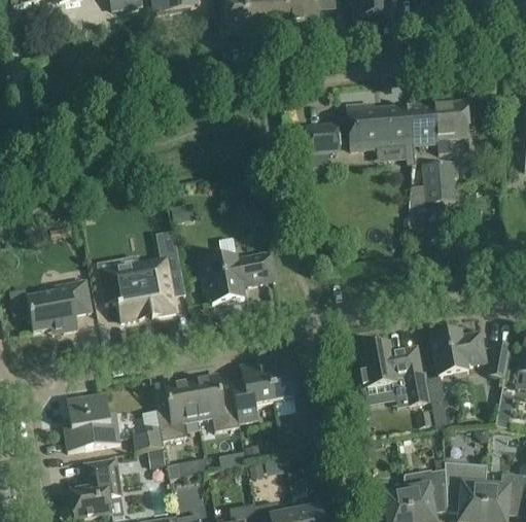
[(111,0),(113,9),(142,4),(141,0),(111,0)]
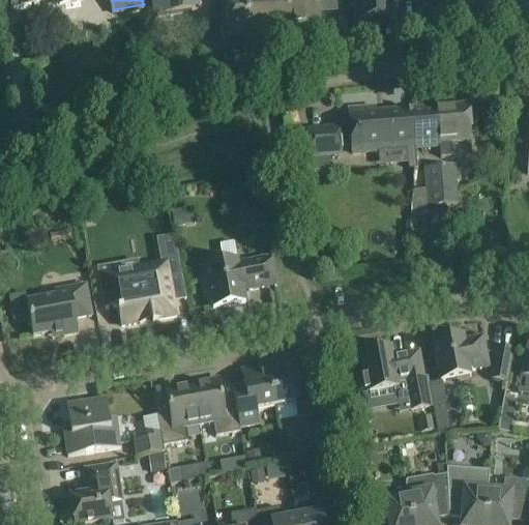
[(155,0),(157,12),(199,6),(198,0),(155,0)]
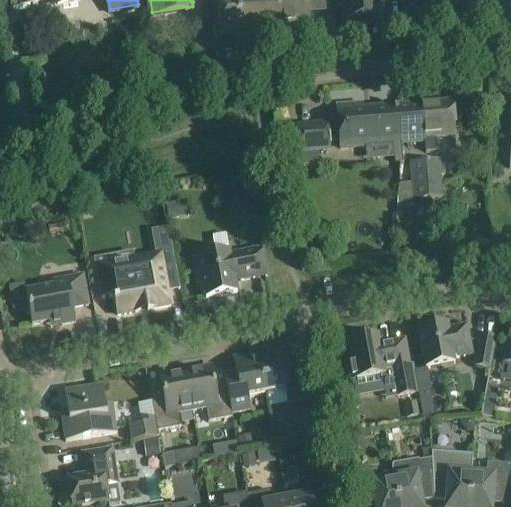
[(265,24),(263,0),(219,0),(222,28),(265,24)]
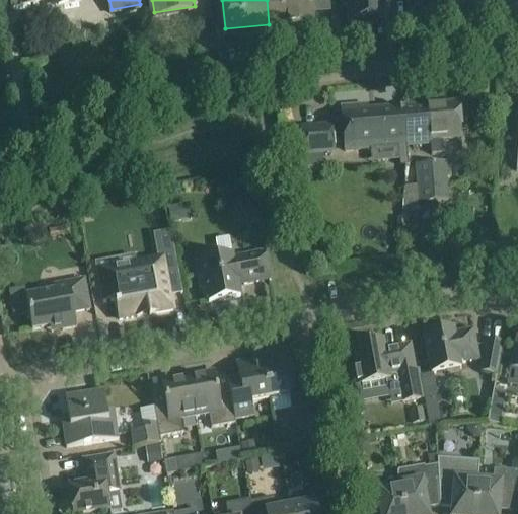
[(267,0),(269,24),(314,20),(312,0),(267,0)]
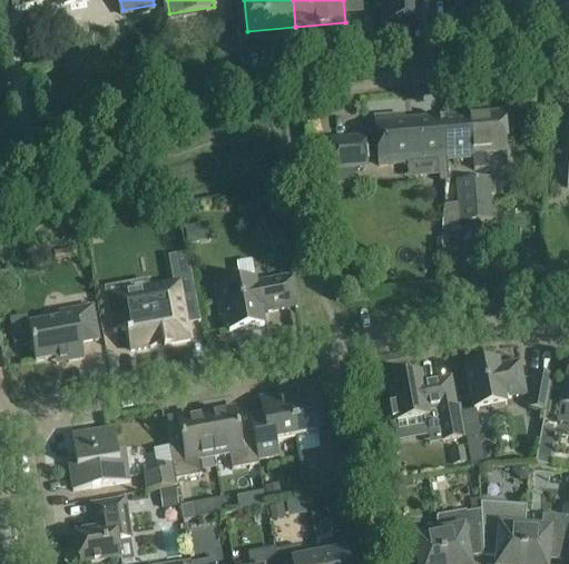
[(378,0),(378,3),(383,2),(385,19),(391,18),(392,25),(409,23),(409,17),(423,16),(422,0),(378,0)]
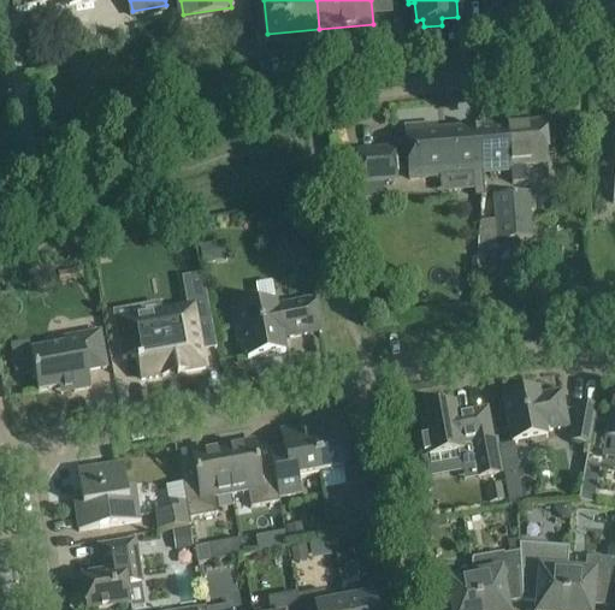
[(483,123),(486,167),(512,165),(513,179),(527,178),(526,161),(549,159),(545,118),(483,123)]
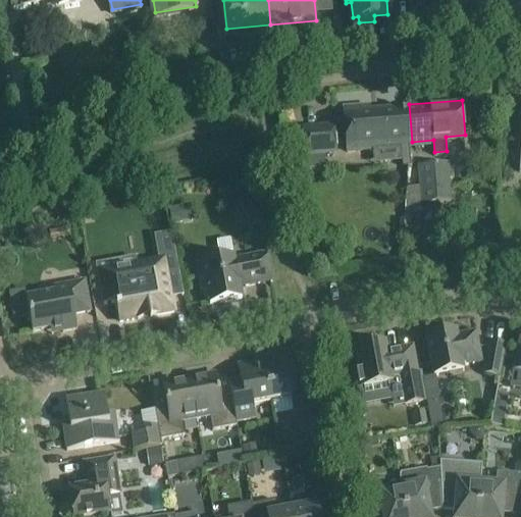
[(370,102),(344,104),(347,148),(401,143),(402,163),(411,162),(409,142),(412,142),(409,104),(370,108),(370,102)]
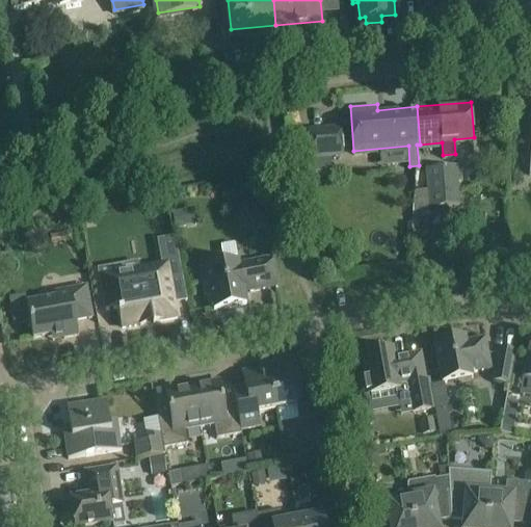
[(341,125),(309,127),(312,154),(343,152),(341,125)]
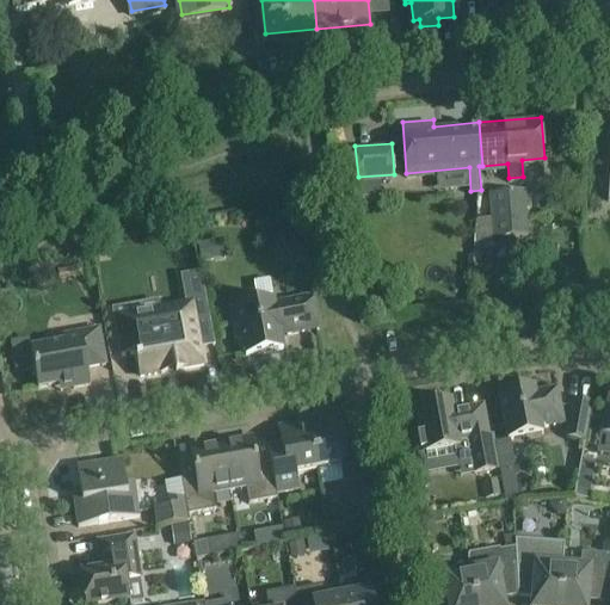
[(525,186),(490,190),(493,235),(529,232),(525,186)]
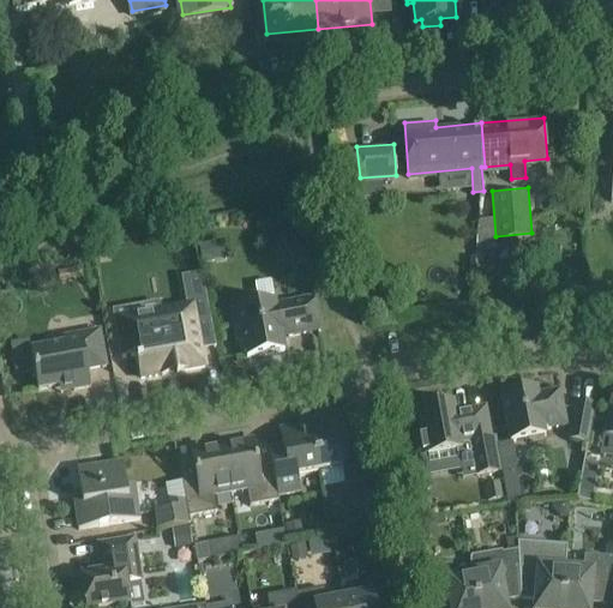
[(300,247),(295,227),(275,232),(280,251),(300,247)]
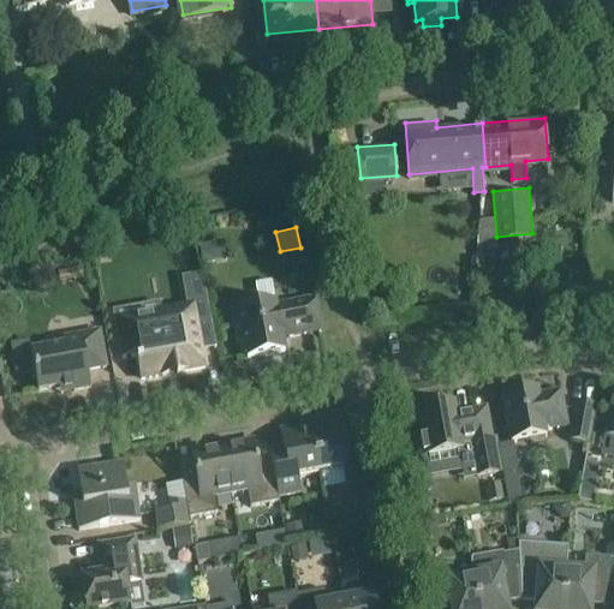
[(198,242),(177,245),(173,257),(182,268),(194,270),(202,263),(198,242)]
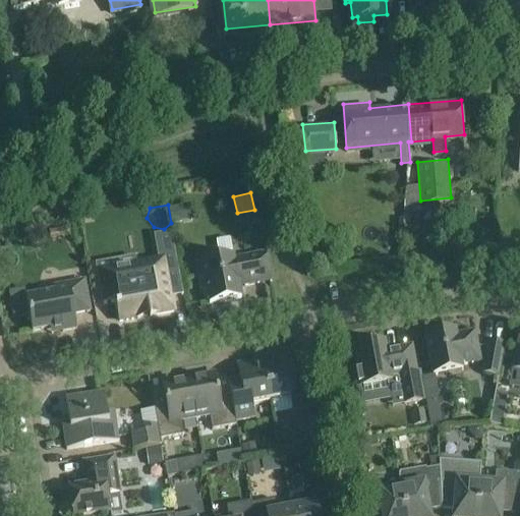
[(66,224),(50,227),(51,235),(68,233),(66,224)]
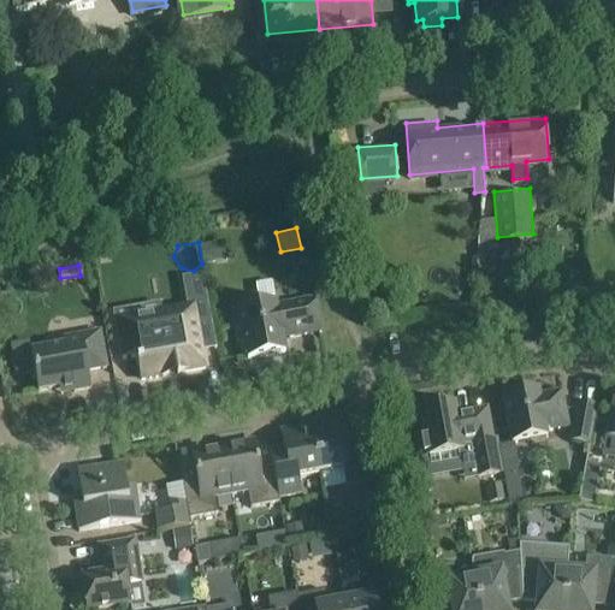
[(159,298),(116,306),(117,315),(120,330),(124,354),(139,351),(142,374),(206,363),(202,344),(216,342),(216,344),(218,344),(203,270),(202,270),(202,272),(185,274),(185,272),(184,273),(189,302),(160,308),(159,298)]
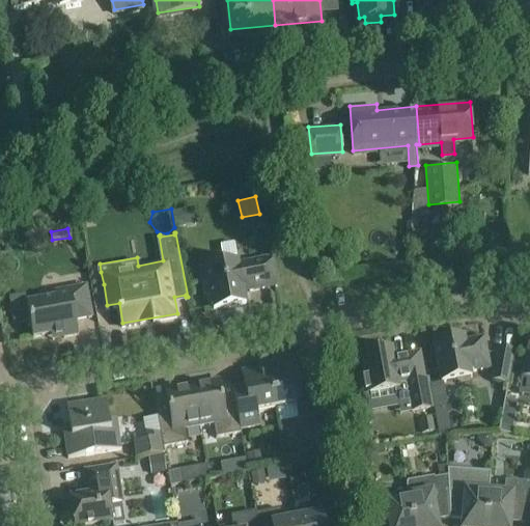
[(200,258),(201,259),(204,280),(210,279),(214,306),(247,300),(245,288),(277,282),(272,254),(240,259),(239,256),(223,258),(223,254),(200,258)]
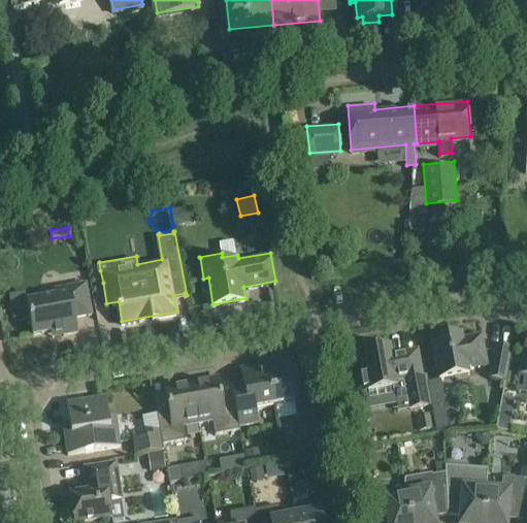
[(26,290),(10,293),(14,316),(30,313),(30,314),(33,332),(63,326),(64,332),(78,329),(76,315),(92,312),(89,291),(87,281),(55,287),(56,292),(47,293),(27,297),(26,290)]
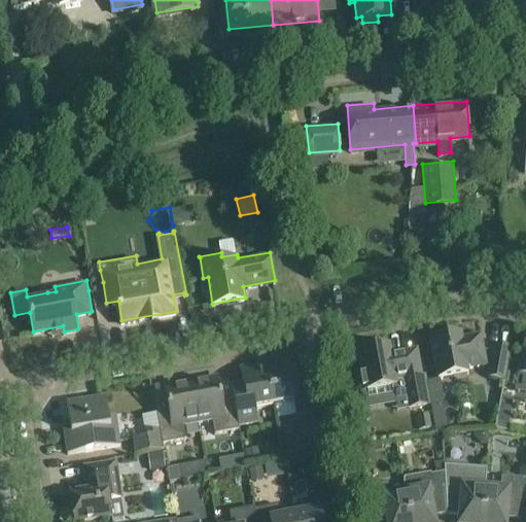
[(487,361),(485,351),(482,332),(462,335),(461,329),(431,335),(439,376),(454,374),(454,377),(458,379),(465,377),(468,373),(467,371),(469,371),(468,366),(487,361)]
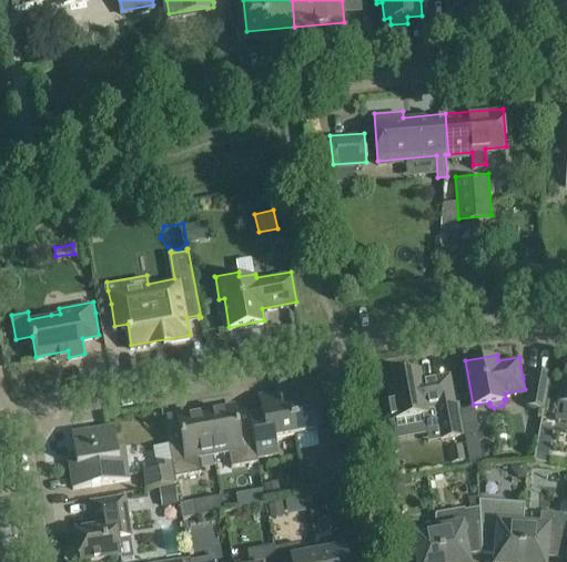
[(566,360),(556,417),(566,419),(566,360)]
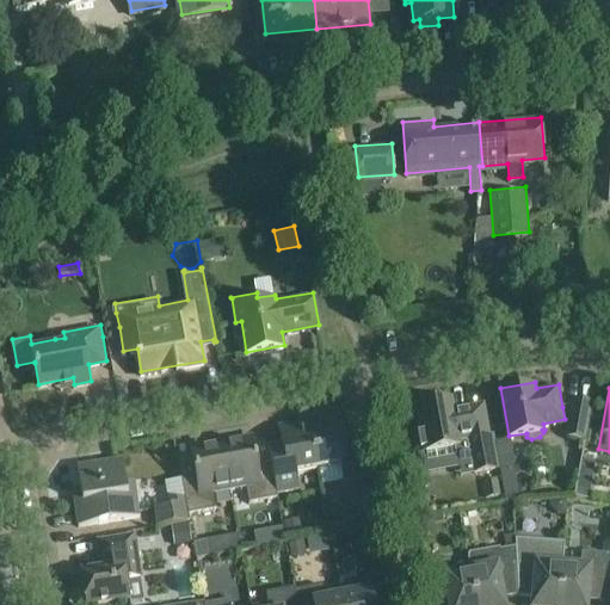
[(585,437),(592,399),(574,395),(567,433),(585,437)]
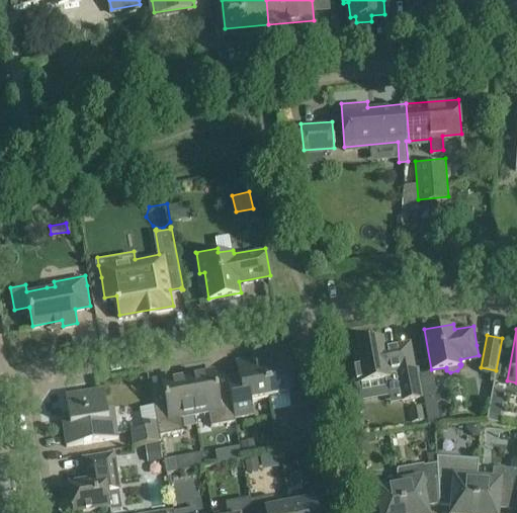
[(357,362),(353,363),(356,381),(359,399),(391,393),(401,391),(403,399),(424,395),(419,365),(415,366),(414,360),(410,340),(384,345),(383,337),(353,342),(357,362)]
